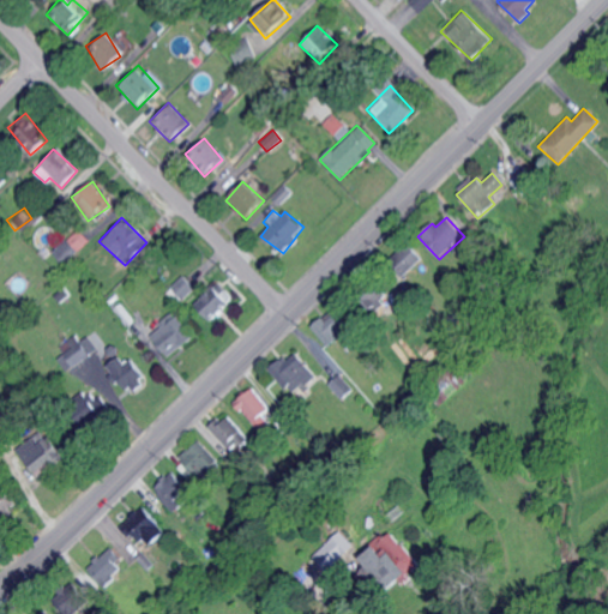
[(86,241),(77,229),(65,240),(61,235),(55,240),(68,256),(86,241)]
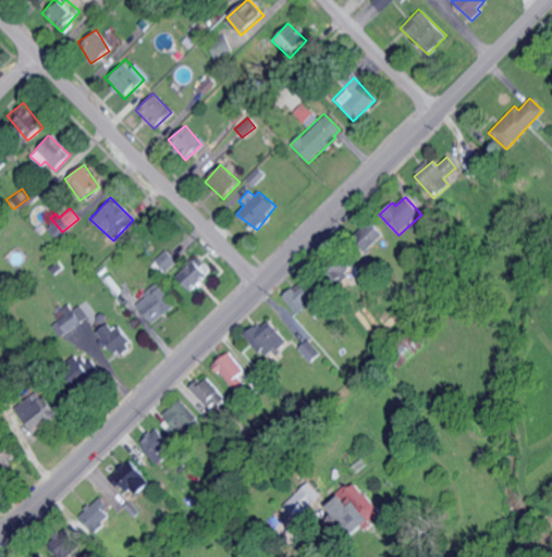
[(384,236),(373,222),(360,231),(371,246),(384,236)]
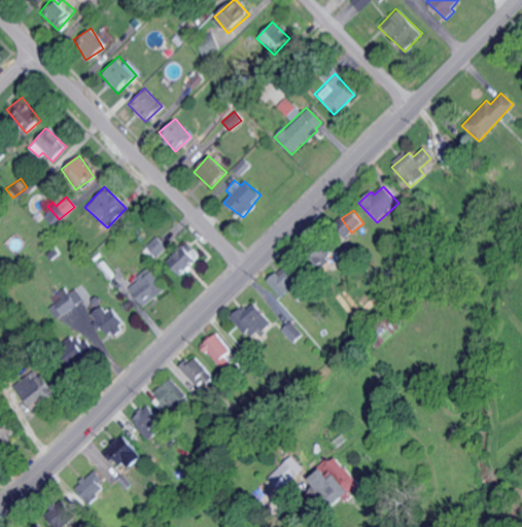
[(155,257),(166,247),(154,236),(144,246),(155,257)]
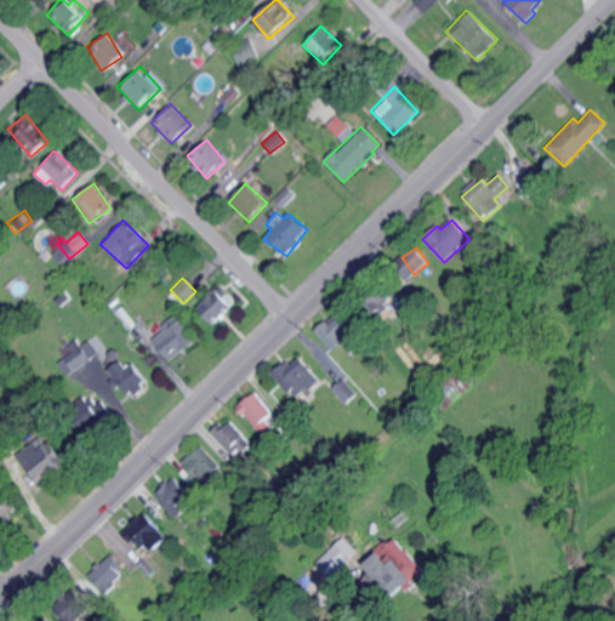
[(235,303),(223,288),(197,308),(209,324),(235,303)]
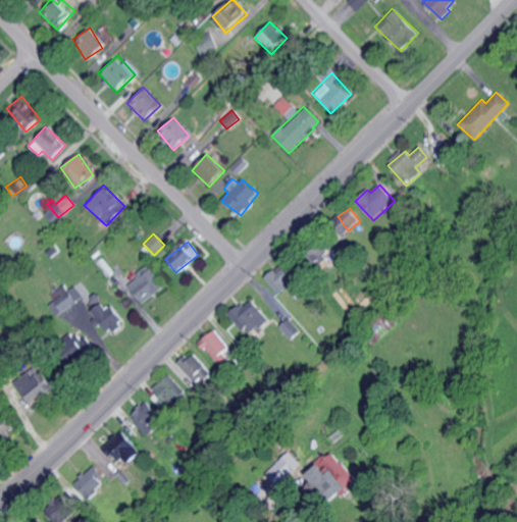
[(124,281),(140,304),(162,290),(148,267),(124,281)]
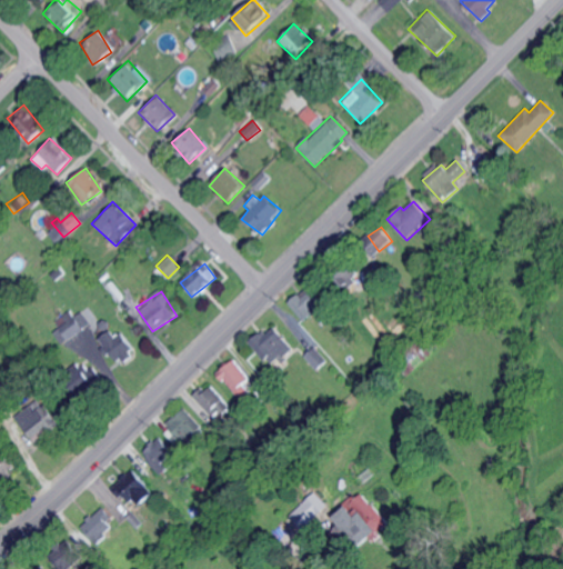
[(323,306),(310,291),(302,299),(297,293),(287,303),(304,322),(323,306)]
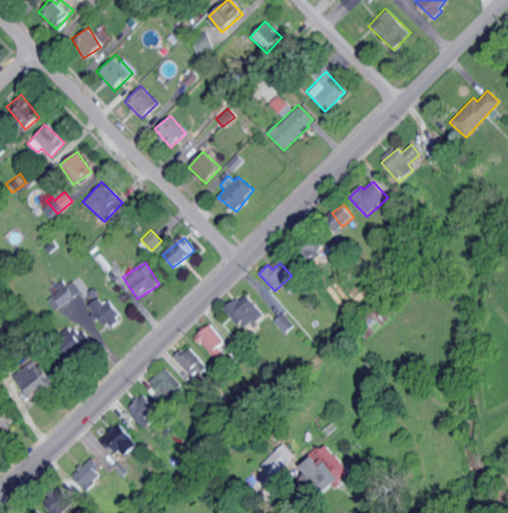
[(52,296),(46,300),(53,312),(79,294),(70,281),(58,289),(55,285),(48,290),(52,296)]
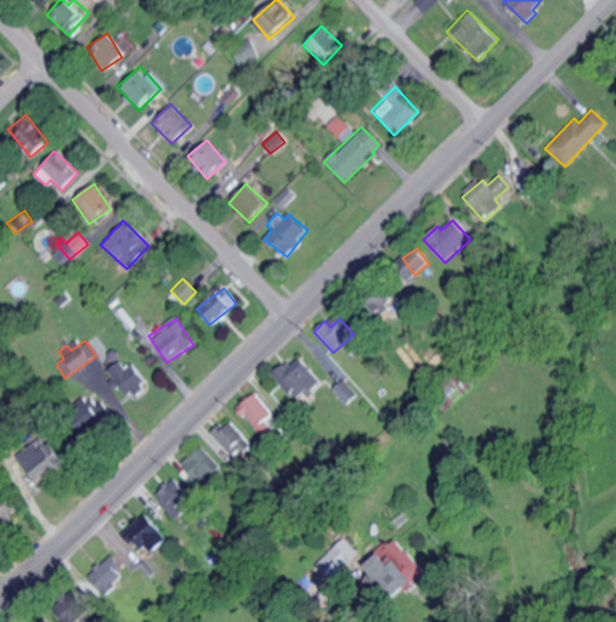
[(119,386),(129,399),(146,386),(117,348),(97,362),(117,388),(119,386)]
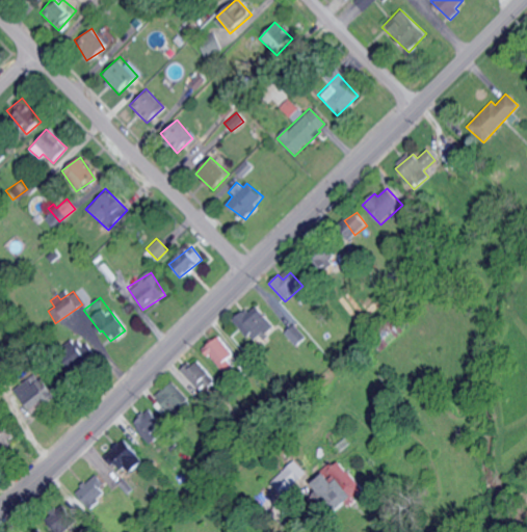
[(235,322),(237,323),(227,334),(244,352),(273,325),(255,304),(235,322)]
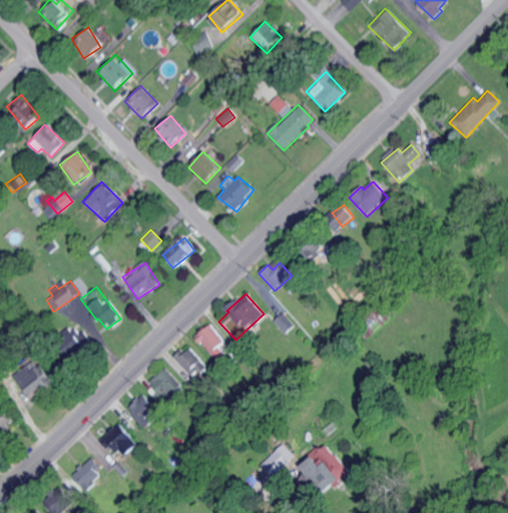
[(370,309),(379,326),(393,319),(384,302),(370,309)]
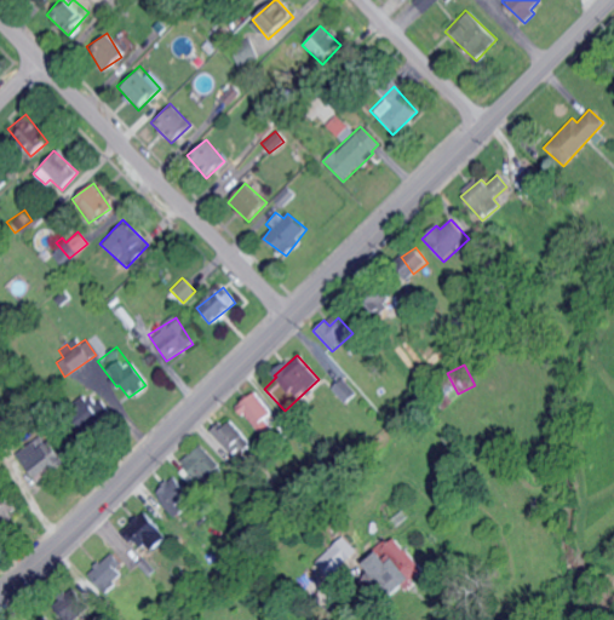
[(331,388),(345,403),(356,394),(342,378),(331,388)]
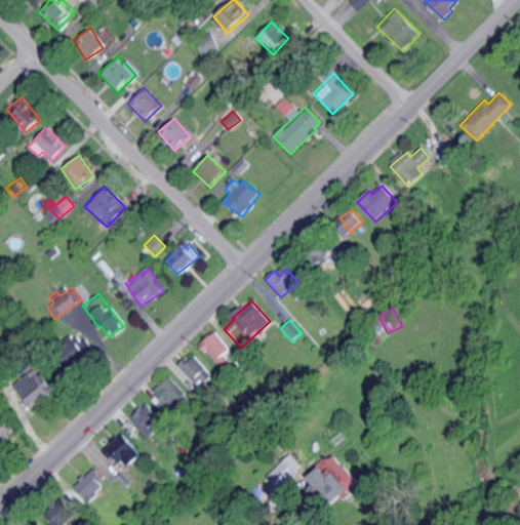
[(199,345),(222,369),(236,356),(213,331),(199,345)]
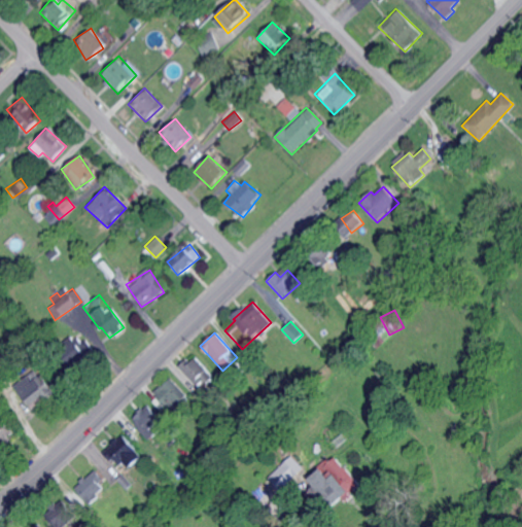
[(212,376),(193,354),(178,366),(198,389),(212,376)]
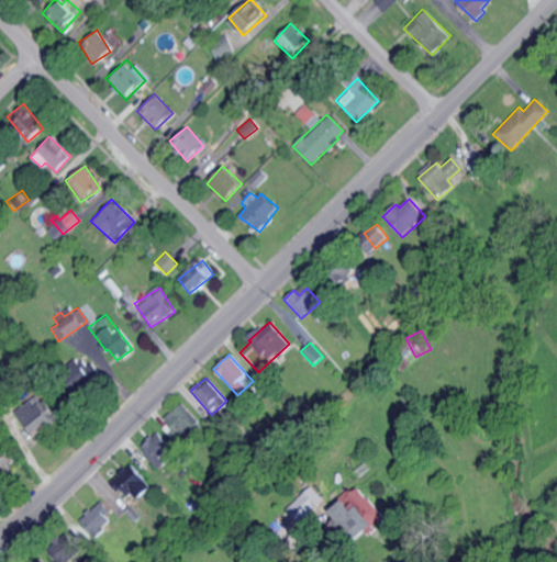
[(13,411),(31,436),(57,417),(40,392),(13,411)]
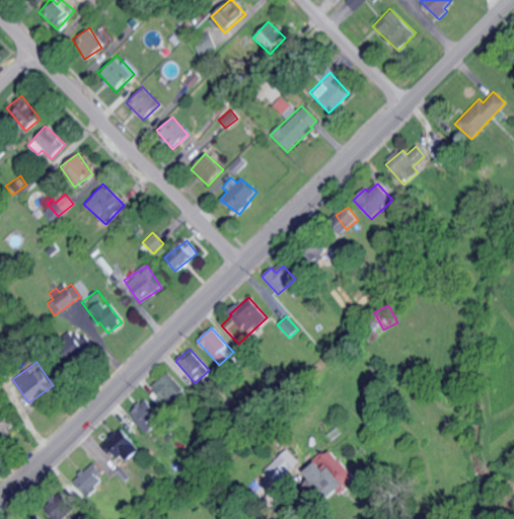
[(148,385),(159,406),(182,393),(171,372),(148,385)]
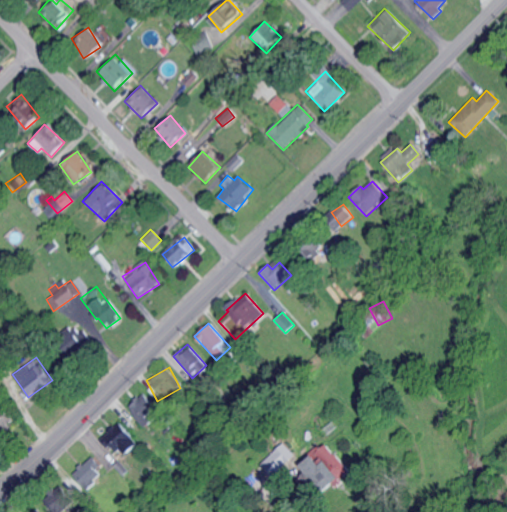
[(127,405),(142,426),(161,412),(145,391),(127,405)]
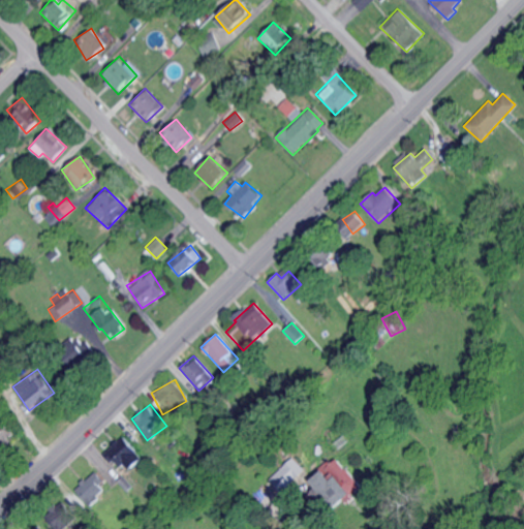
[(122,471),(140,460),(125,437),(106,448),(122,471)]
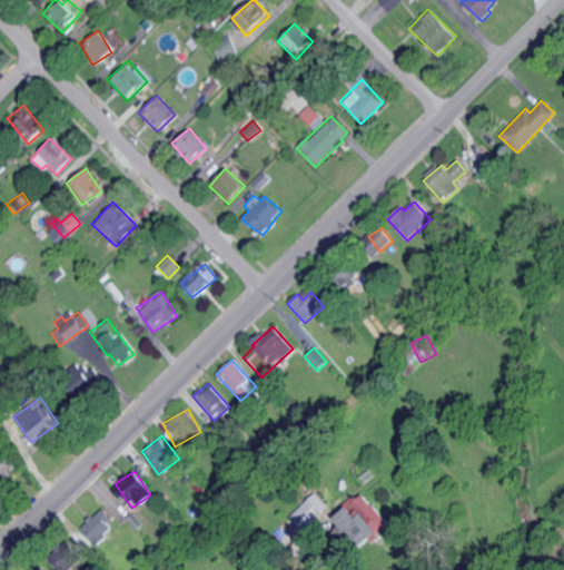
[(314,514),(318,519),(328,509),(314,493),(290,514),(302,526),(314,514)]
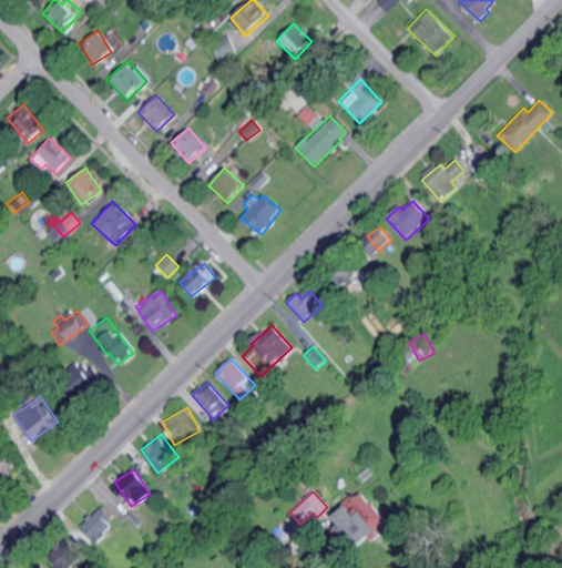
[(365,508),(357,514),(349,503),(336,511),(358,544),(379,530),(365,508)]
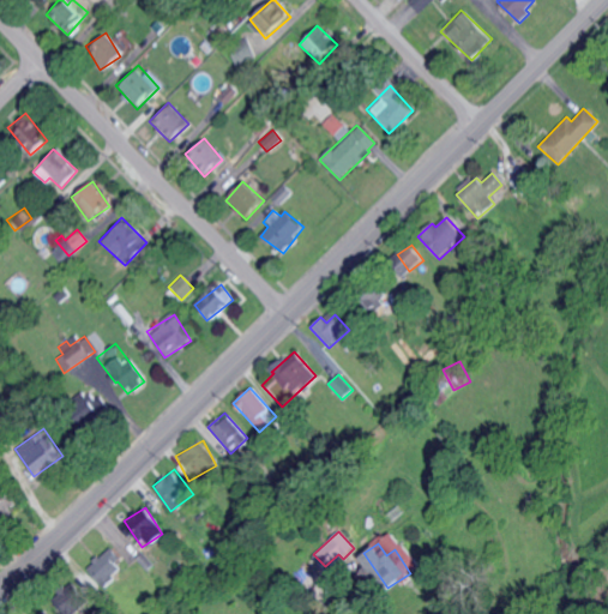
[(122,566),(109,547),(85,565),(100,584),(122,566)]
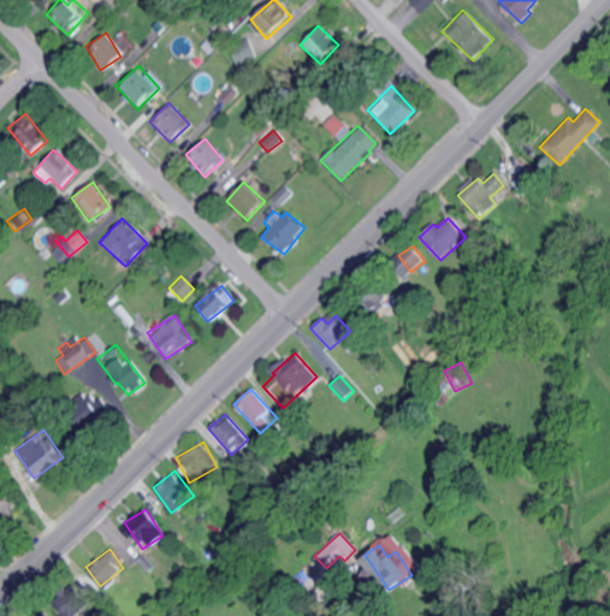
[(61,615),(75,615),(89,606),(73,587),(53,604),(61,615)]
